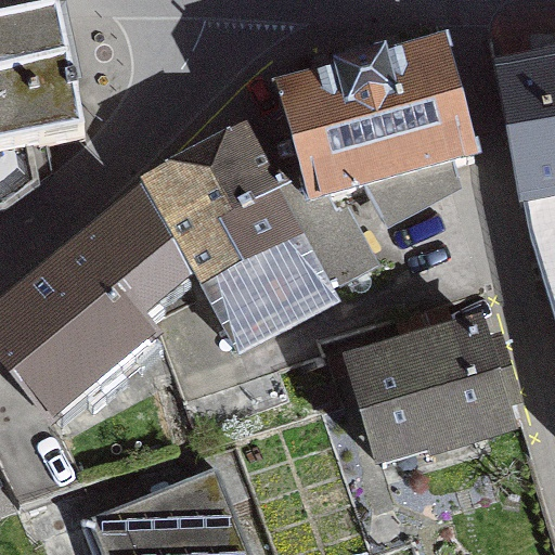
[(0,210),(3,210),(51,177),(46,147),(84,140),(57,15),(0,26),(0,210)]
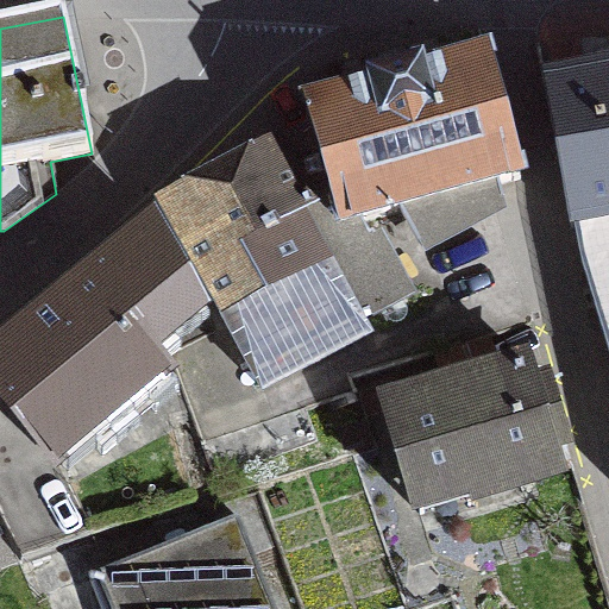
[(498,184),(520,179),(485,56),(420,74),(419,67),(370,80),(372,87),(306,105),(312,126),(278,145),(312,206),(301,212),(358,320),(405,295),(372,233),(369,236),(360,221),(399,212),(422,253),(503,208),(498,184)]
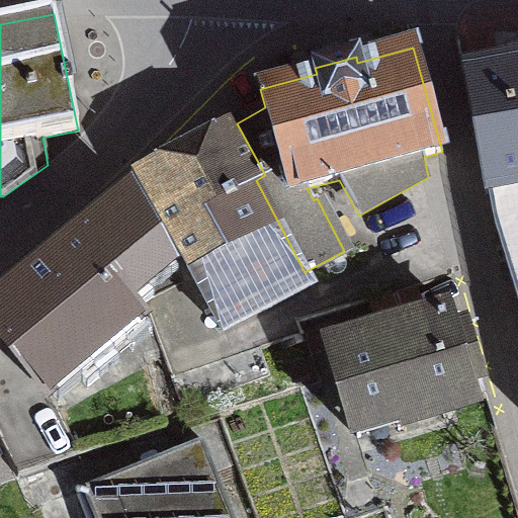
[(517,56),(516,60),(462,70),(486,193),(517,300),(517,56)]
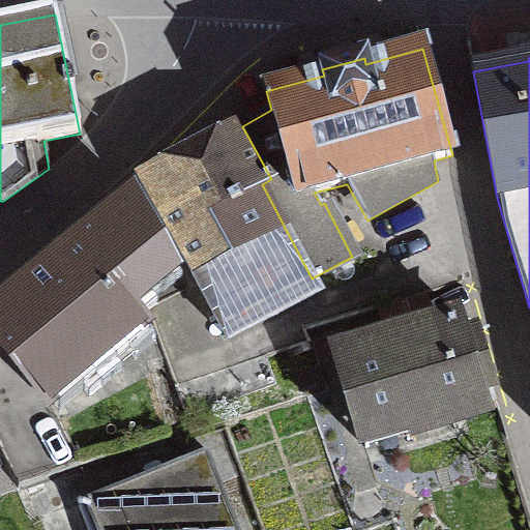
[(228,340),(319,291),(312,278),(262,184),(271,179),(242,126),(141,179),(228,340)]
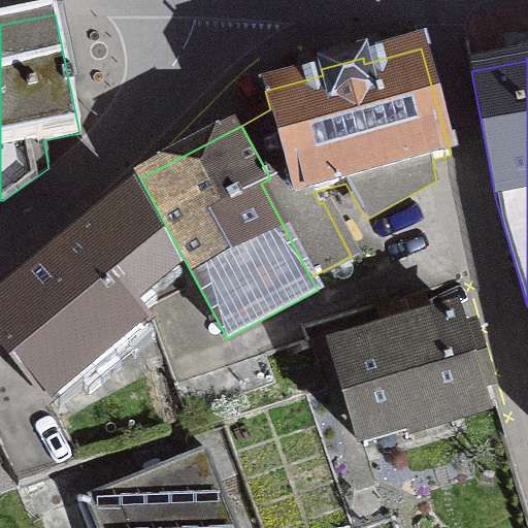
[(122,299),(177,268),(137,195),(130,194),(0,302),(0,341),(50,402),(142,326),(122,299)]
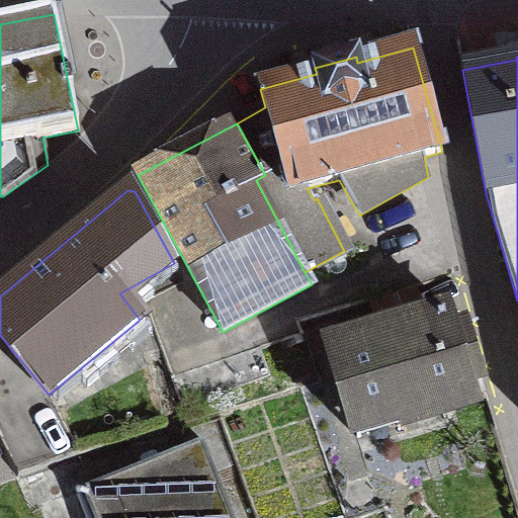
[(422,317),(414,291),(372,305),(380,329),(363,334),(361,325),(333,333),(336,343),(328,345),(350,418),(398,404),(403,423),(473,402),(467,382),(481,378),(465,326),(451,329),(445,310),(422,317)]
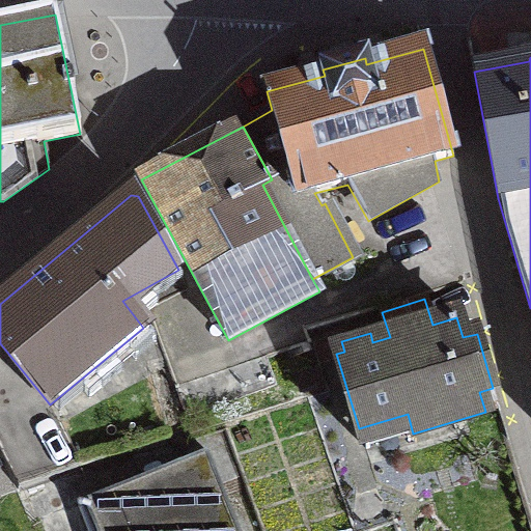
[(276,384),(266,355),(174,386),(186,416),(276,384)]
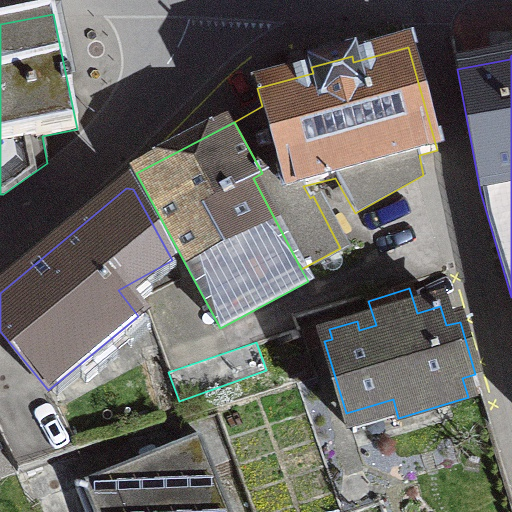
[(230,511),(199,434),(80,482),(91,511),(230,511)]
